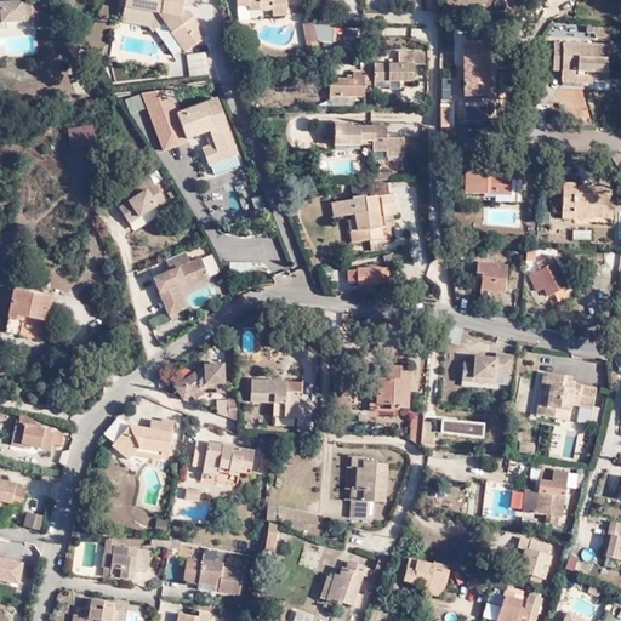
[(35,0),(0,0),(0,17),(5,17),(6,21),(38,18),(38,24),(51,24),(50,3),(36,4),(35,0)]
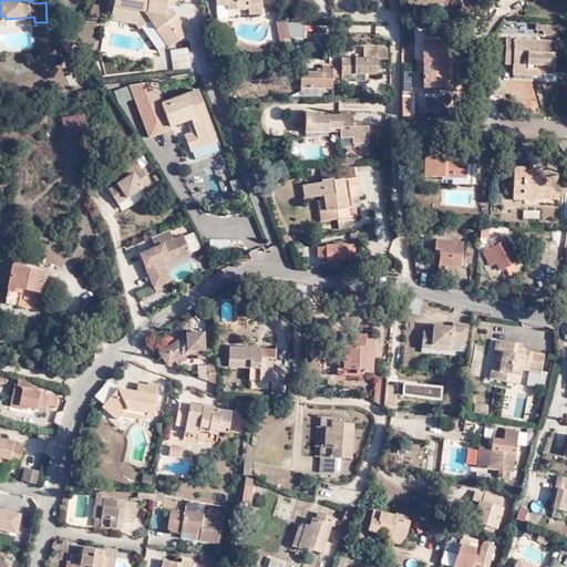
[(148,13),(154,23),(173,49),(192,34),(175,9),(174,7),(182,0),(119,0),(117,8),(148,13)]
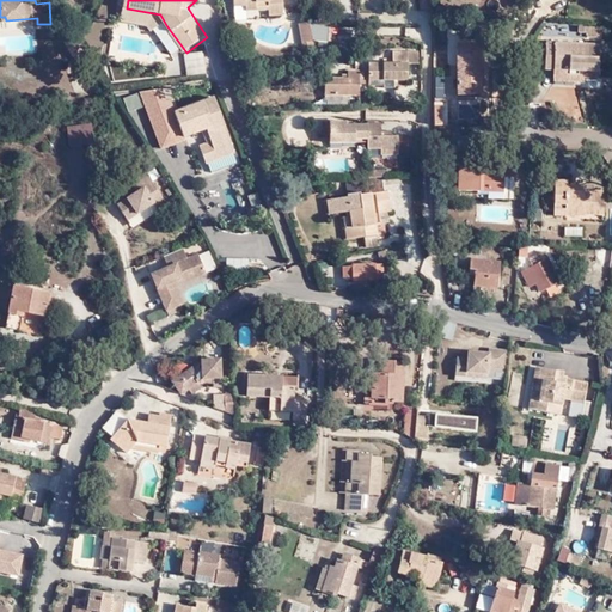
[(280,12),(281,0),(268,0),(268,5),(268,11),(280,12)]
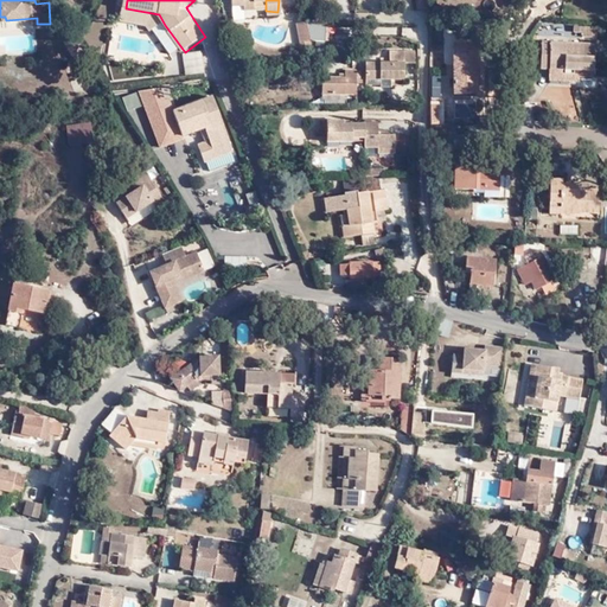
[(123,17),(165,25),(159,14),(126,8),(123,17)]
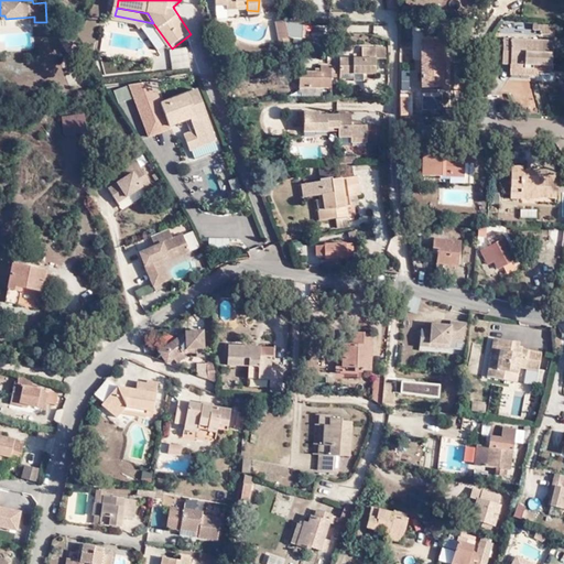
[(0,19),(0,50),(33,49),(31,18),(0,19)]
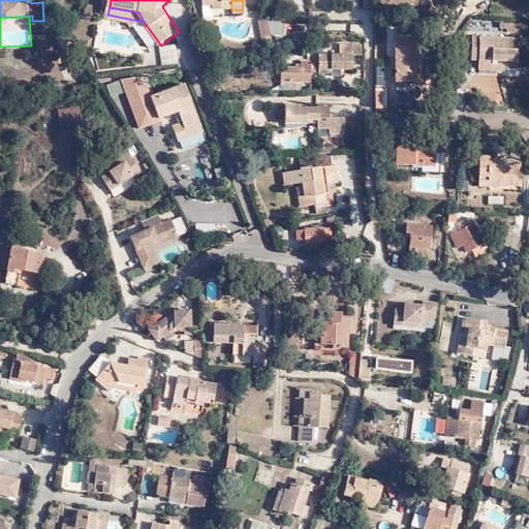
[(266,18),(266,20),(270,36),(282,35),(284,18),(266,18)]
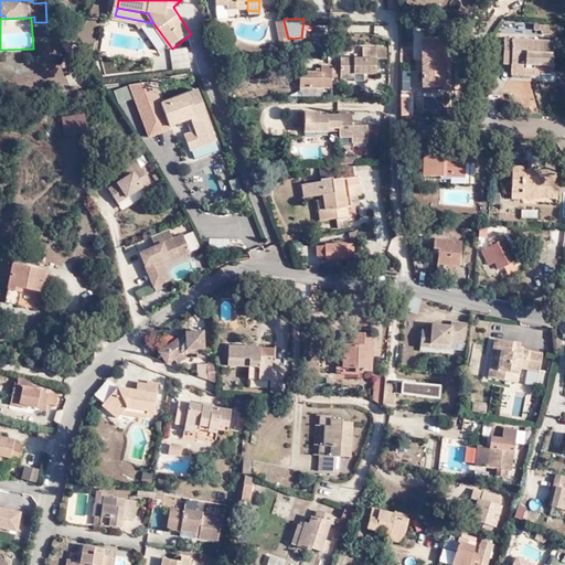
[(283,46),(290,45),(288,39),(284,21),(274,22),(277,43),(281,42),(283,46)]
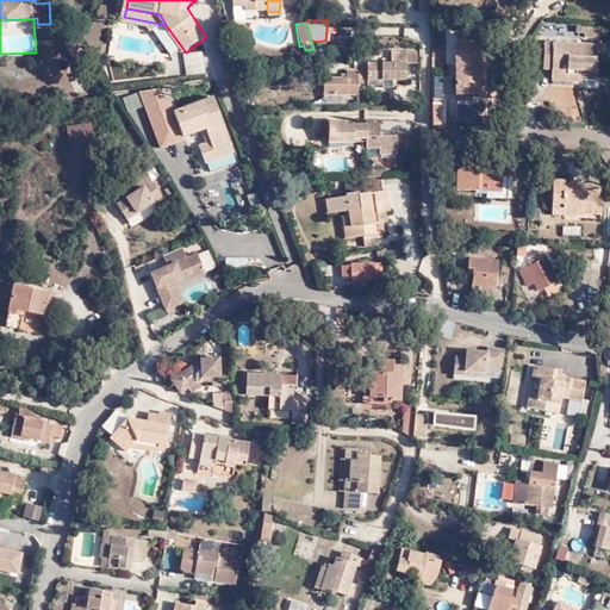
[(595,25),(573,24),(573,31),(583,31),(582,36),(595,36),(595,25)]
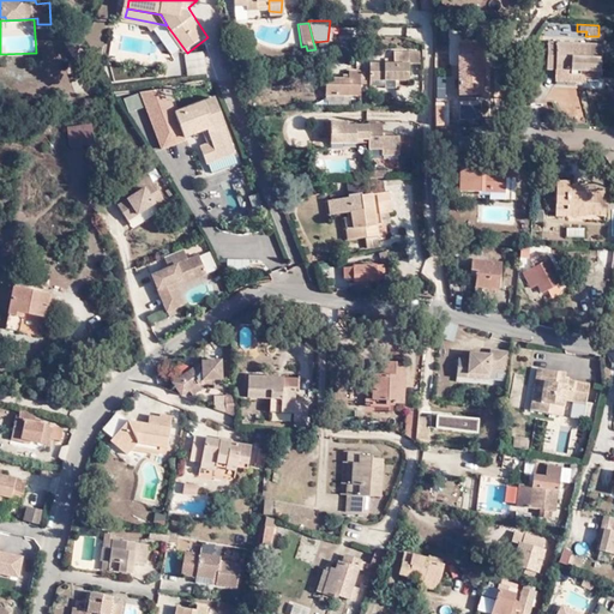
[(600,67),(600,41),(548,40),(547,65),(565,65),(565,72),(579,72),(579,66),(600,67)]
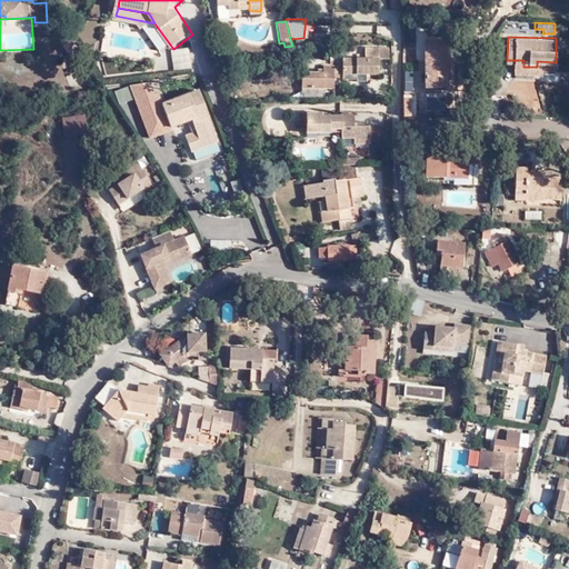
[(448,38),(425,38),(425,86),(447,87),(448,38)]
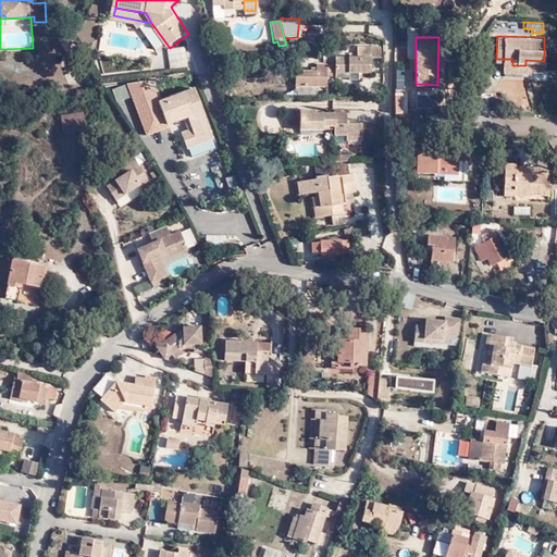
[(336,56),(336,64),(336,71),(349,71),(358,71),(358,76),(370,76),(369,57),(369,45),(356,45),(356,56),(336,56)]
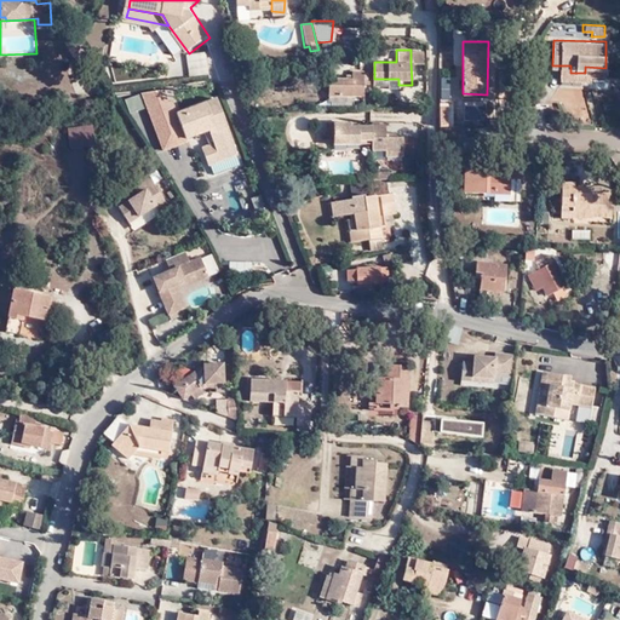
[(423,50),(411,50),(411,63),(423,63),(423,50)]
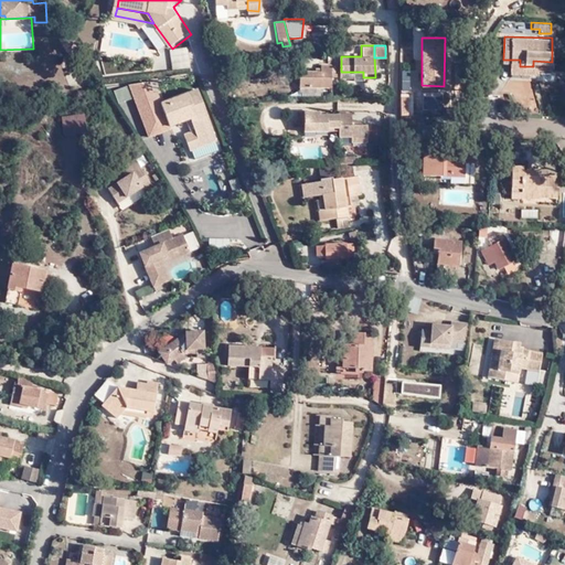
[(332,88),(331,77),(331,65),(331,55),(327,55),(327,66),(319,65),(319,72),(300,72),(300,88),(332,88)]
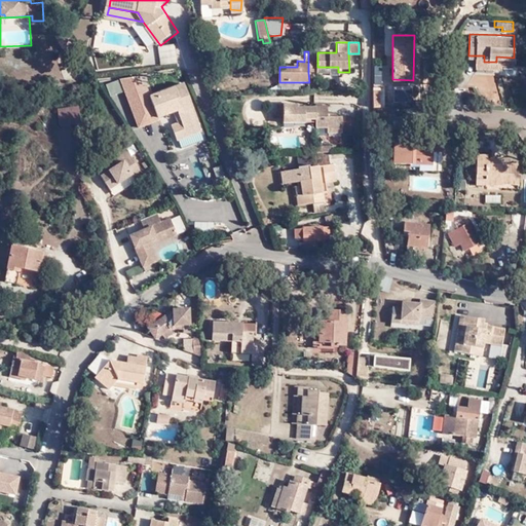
[(317,72),(317,67),(317,61),(308,61),(308,72),(317,72)]
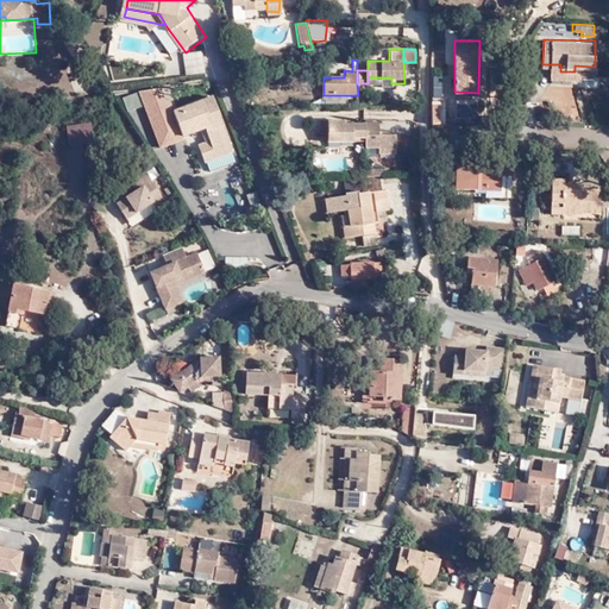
[(123,96),(126,112),(142,108),(137,93),(123,96)]
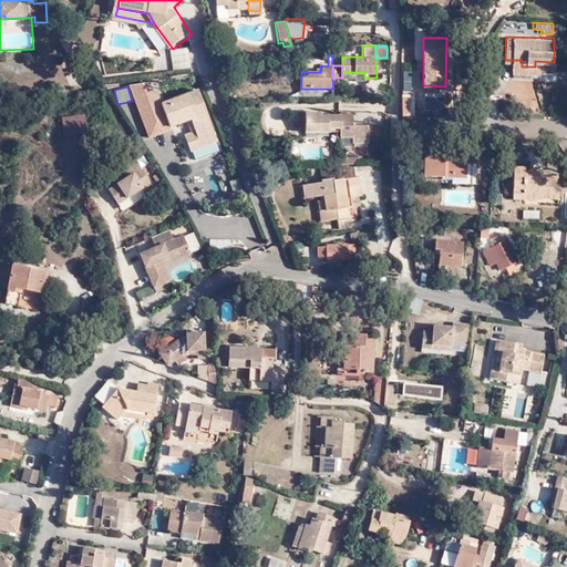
[(191,96),(163,106),(164,111),(142,120),(151,140),(173,131),(172,127),(193,121),(197,132),(186,136),(193,152),(218,142),(206,109),(196,113),(191,96)]
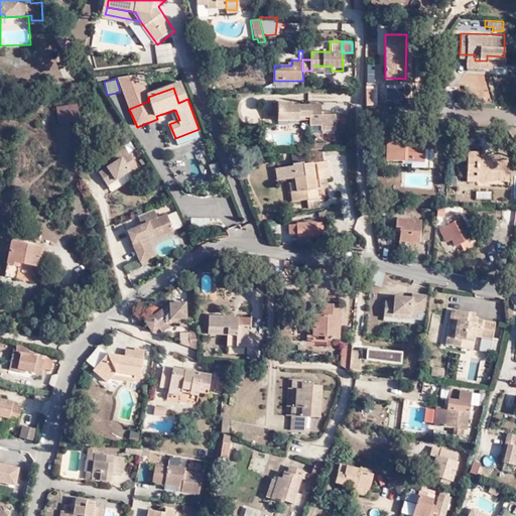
[(74,102),(54,104),(55,119),(77,116),(74,102)]
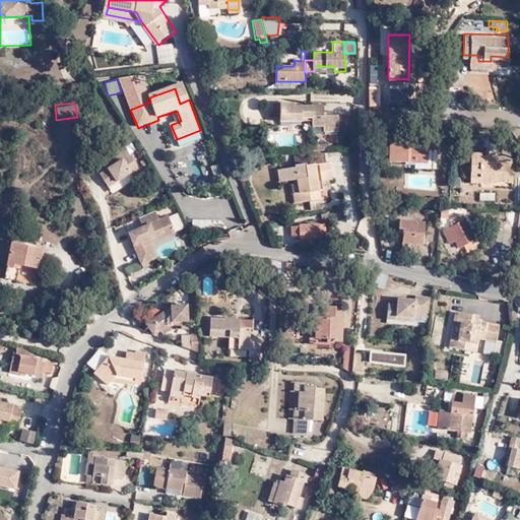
[(313,120),(313,107),(297,107),(297,103),(281,103),(281,112),(281,119),(313,120)]
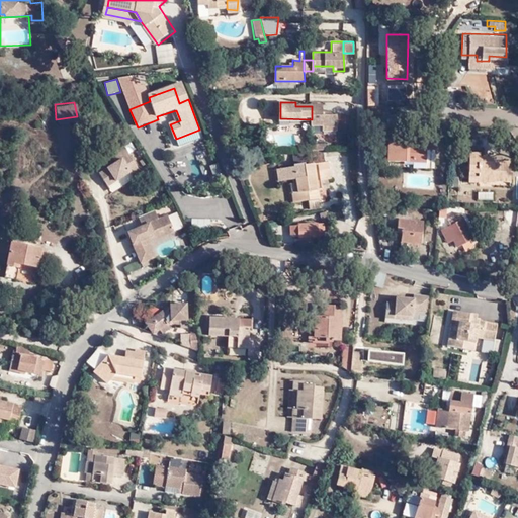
[(320,103),(312,103),(312,106),(312,119),(312,124),(324,124),(324,130),(346,130),(346,114),(324,114),(324,108),(320,107),(320,103)]
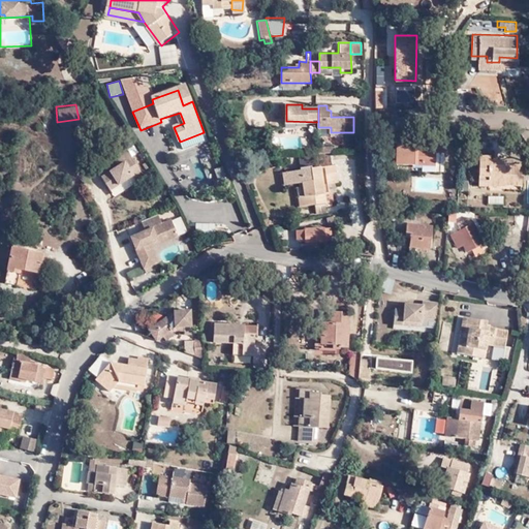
[(280,126),(318,127),(318,122),(286,121),(286,114),(280,114),(280,126)]
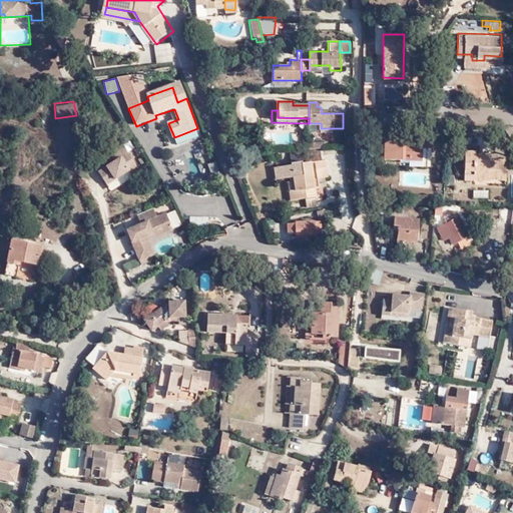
[(170,158),(184,186),(217,171),(196,128),(173,139),(180,153),(170,158)]
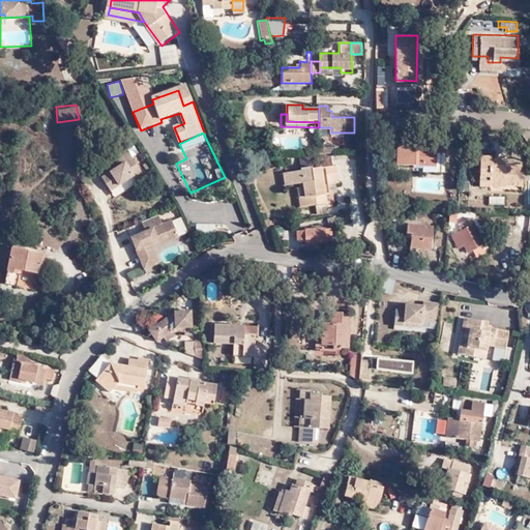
[(443,142),(434,142),(434,147),(416,146),(416,141),(396,141),(396,163),(421,163),(429,163),(434,157),(443,158),(443,142)]
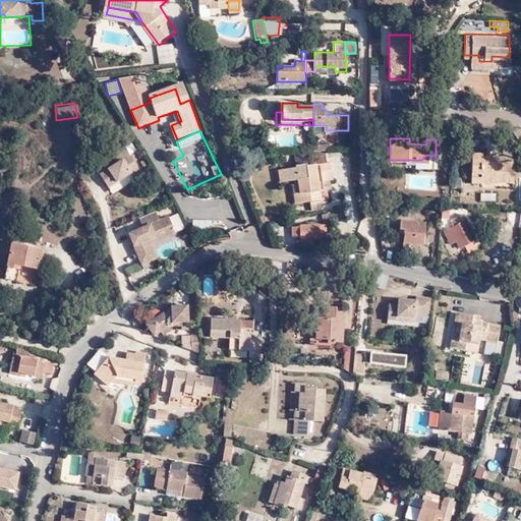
[(139,172),(122,146),(109,155),(115,162),(97,174),(105,186),(127,173),(130,178),(139,172)]
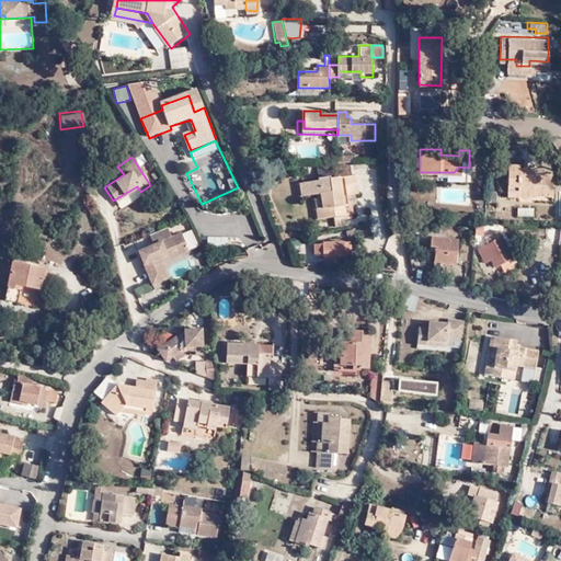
[(323,164),(316,164),(317,176),(328,175),(328,178),(350,174),(348,164),(345,164),(323,164)]
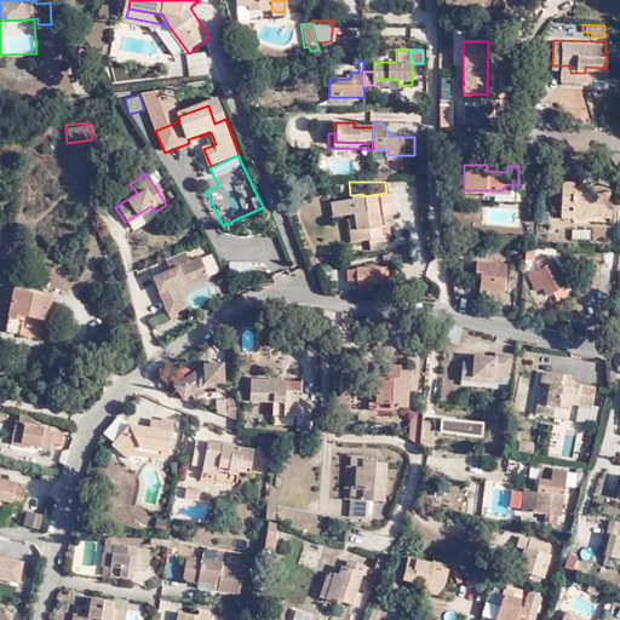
[(572,183),(561,183),(560,210),(589,211),(589,214),(609,214),(609,194),(590,194),(590,188),(572,188),(572,183)]
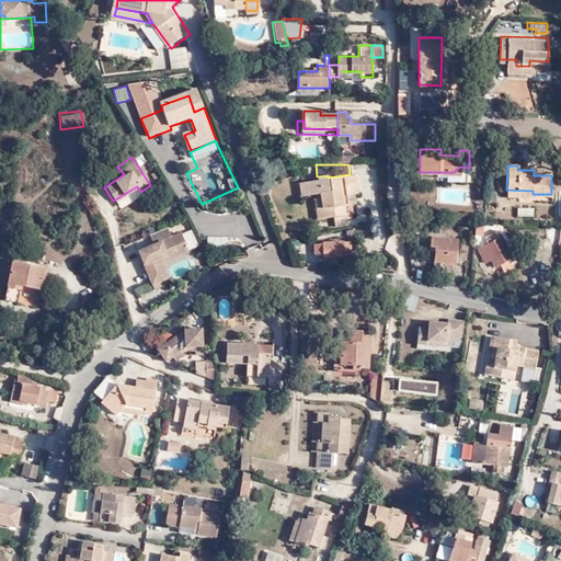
[(469,180),(469,168),(459,167),(454,172),(446,172),(446,179),(469,180)]
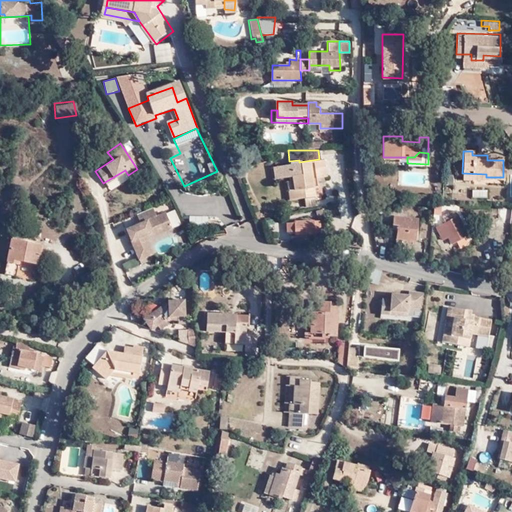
[(324,159),(319,159),(299,162),(299,160),(289,161),(289,164),(273,165),(274,177),(291,175),(293,188),(287,189),(288,199),(302,197),(313,196),(314,195),(312,177),(318,176),(327,175),(324,159)]
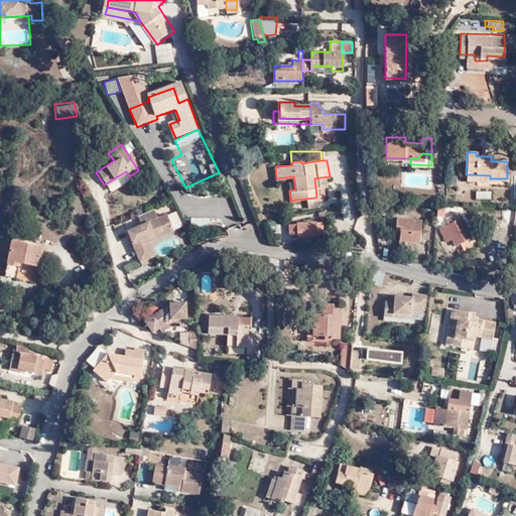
[(315,198),(304,199),(305,207),(316,206),(315,201),(315,198)]
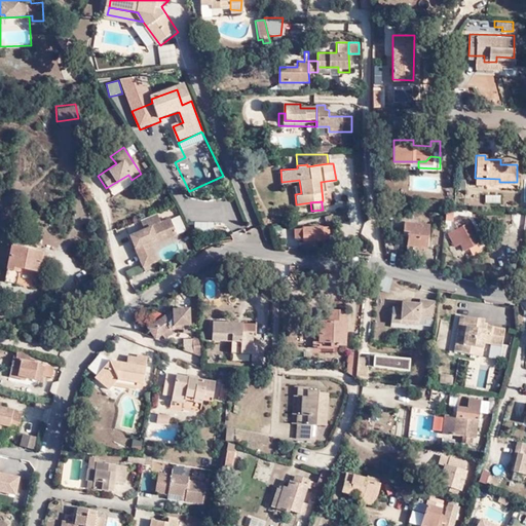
[(157,223),(153,214),(138,220),(141,229),(126,235),(140,266),(152,262),(146,247),(144,241),(154,237),(157,241),(173,233),(166,219),(157,223)]
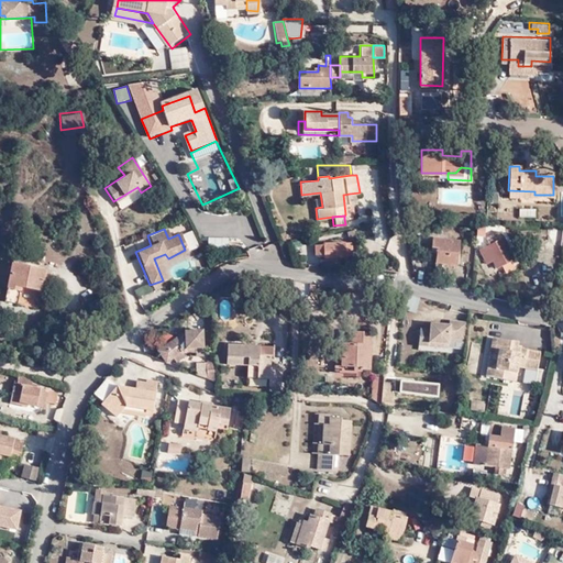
[(356,245),(354,231),(348,232),(349,242),(350,242),(350,245),(356,245)]
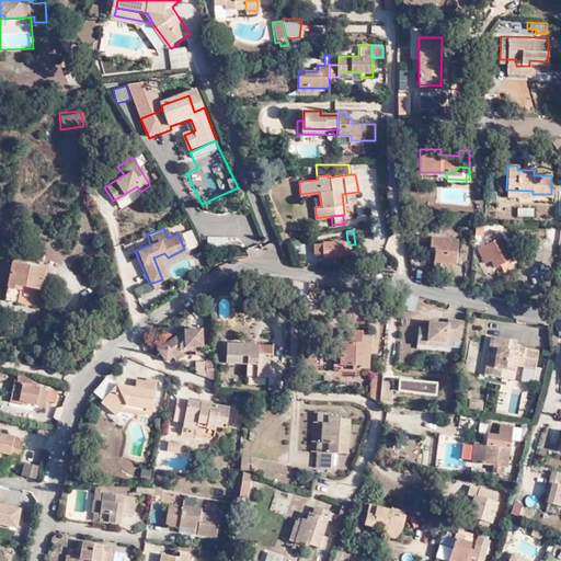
[(488,244),(478,250),(485,263),(491,260),(494,267),(514,256),(500,232),(485,240),(488,244)]
